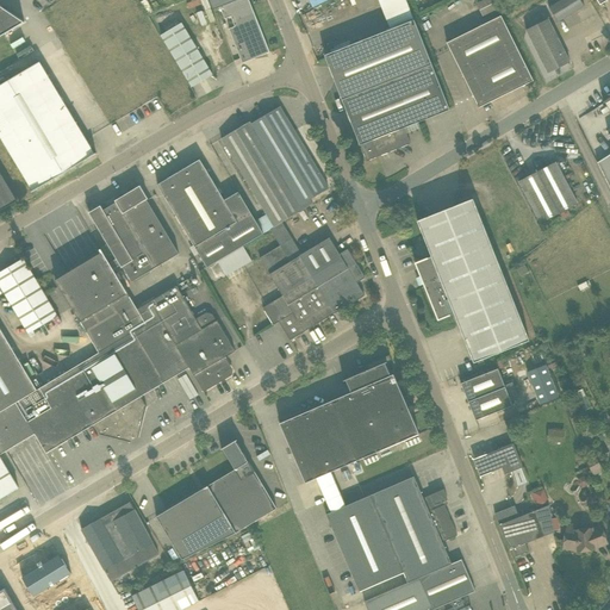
[(249,0),(236,0),(221,7),(225,19),(231,17),(235,26),(229,29),(243,63),(271,53),(249,0)]
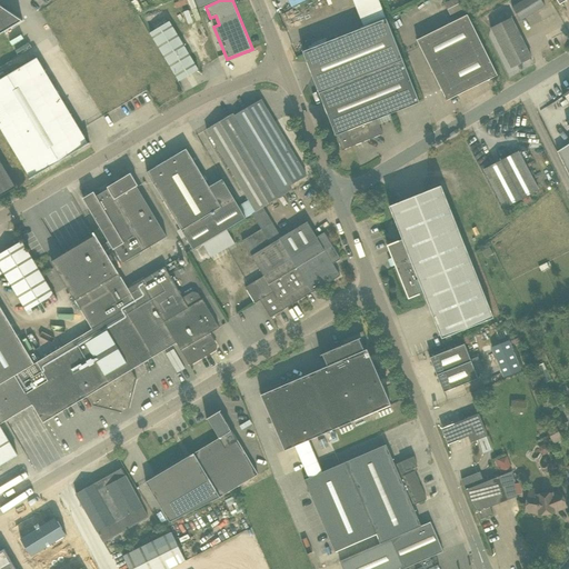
[(387,19),(386,19),(378,0),(352,0),(363,27),(302,51),(336,136),(342,150),(383,135),(377,120),(419,102),(387,19)]
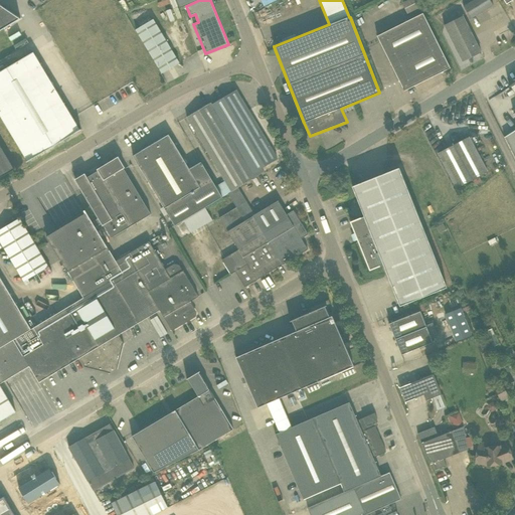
[(473,0),(464,6),(472,18),(494,5),(490,0),(473,0)]
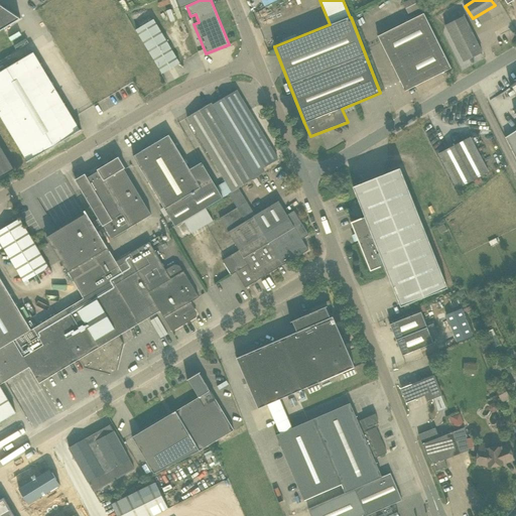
[(0,30),(19,19),(0,5),(0,30)]
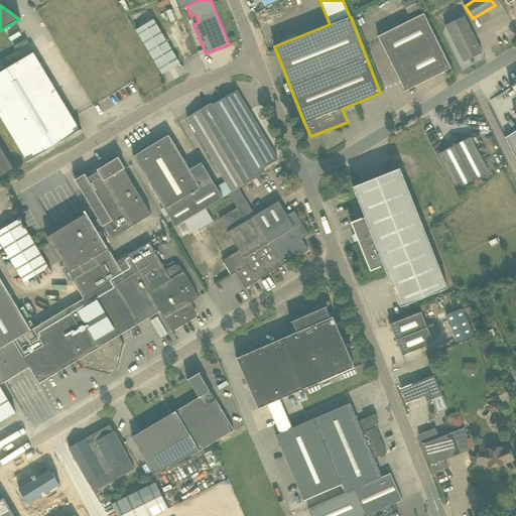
[(378,36),(405,91),(452,69),(423,13),(378,36)]
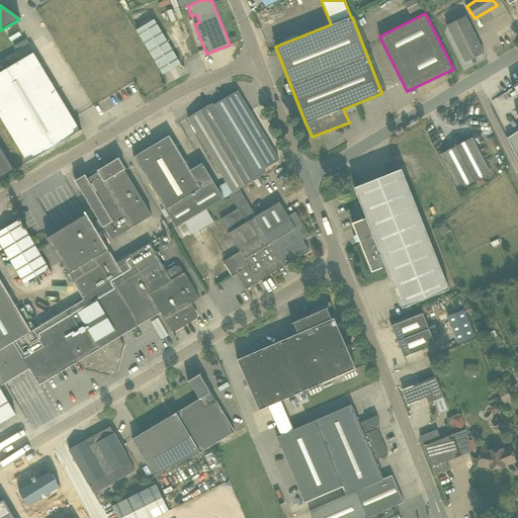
[(447,25),(465,63),(484,53),(465,16),(447,25)]
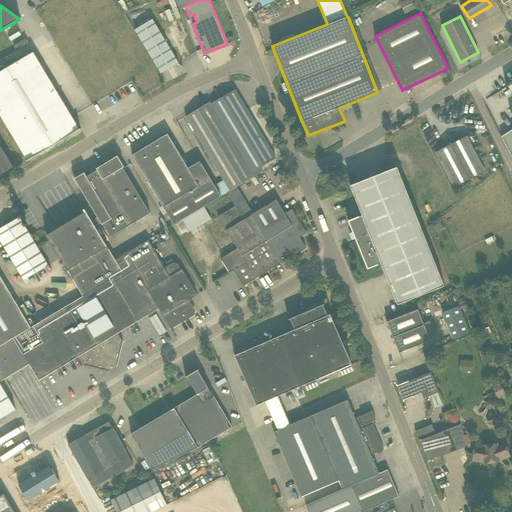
[(136,30),(161,73),(178,63),(153,19),(136,30)]
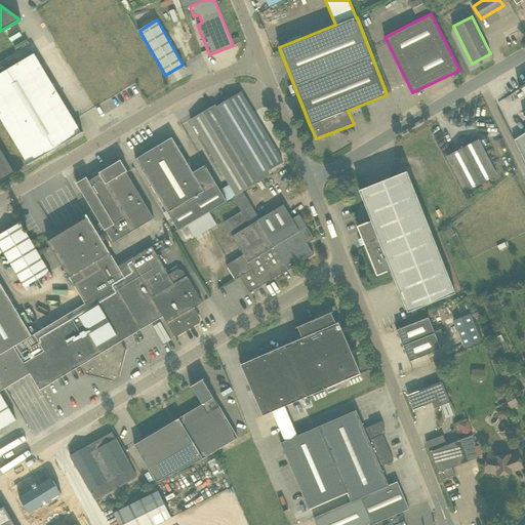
[(83,132),(83,131),(81,132),(34,53),(0,73),(0,116),(29,164),(28,165),(83,132)]
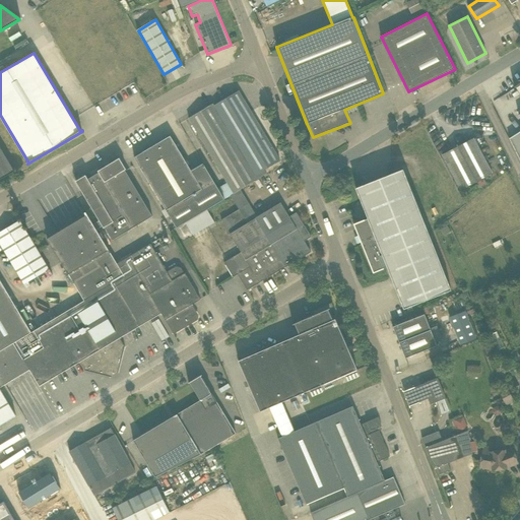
[(519,92),(519,131),(509,138),(519,159),(519,82),(514,87),(515,88),(516,87),(519,92)]
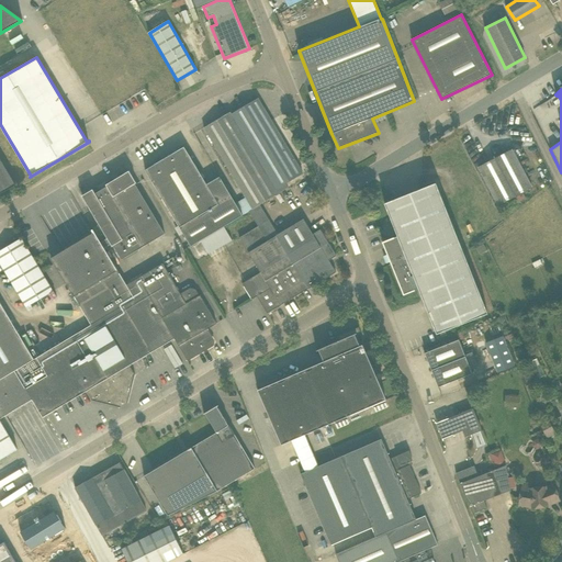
[(261,203),(288,188),(285,184),(303,173),(258,98),(232,114),(228,113),(213,123),(261,203)]
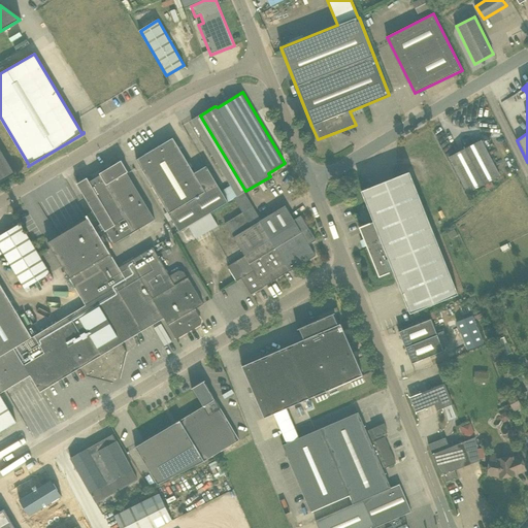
[(245,191),(200,116),(192,121),(230,185),(237,196),(245,191)]
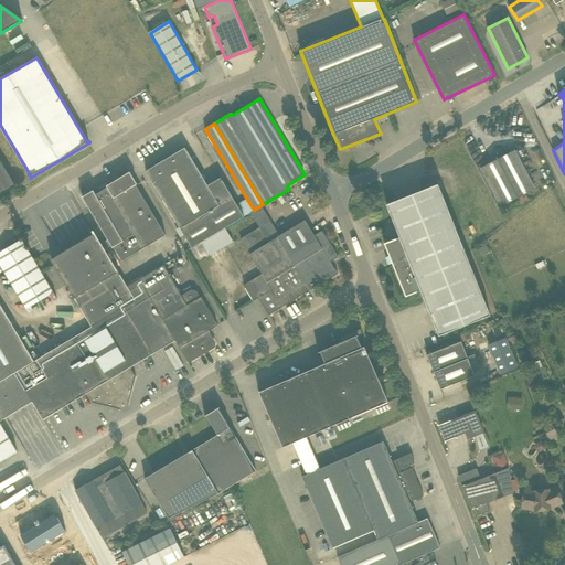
[(146,171),(192,247),(202,242),(210,255),(232,242),(224,228),(243,216),(236,204),(221,178),(208,185),(185,148),(163,161),(160,160),(158,161),(158,164),(146,171)]
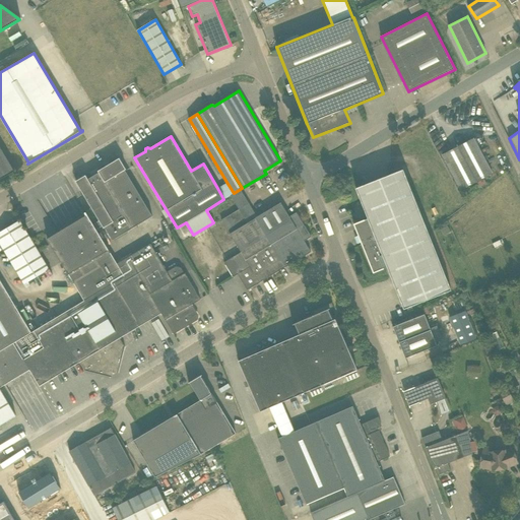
[(461,191),(462,190),(464,194),(486,183),(484,179),(492,175),(473,138),(443,154),(461,191)]
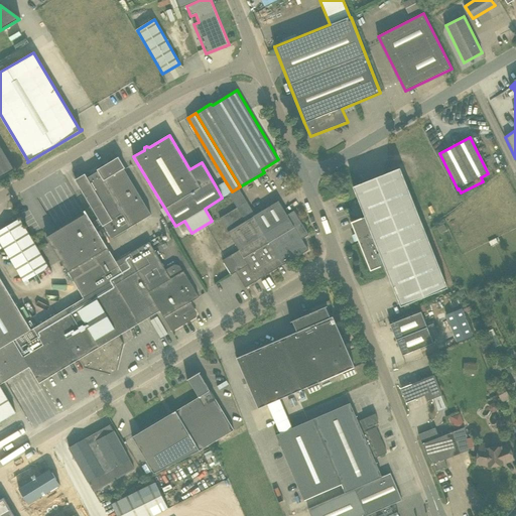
[(0,178),(15,170),(0,144),(0,178)]
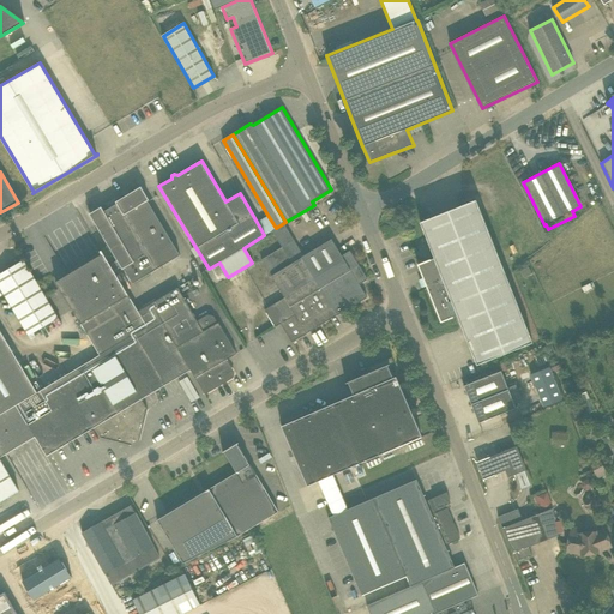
[(149,200),(142,187),(116,202),(157,270),(181,256),(148,202),(149,200)]
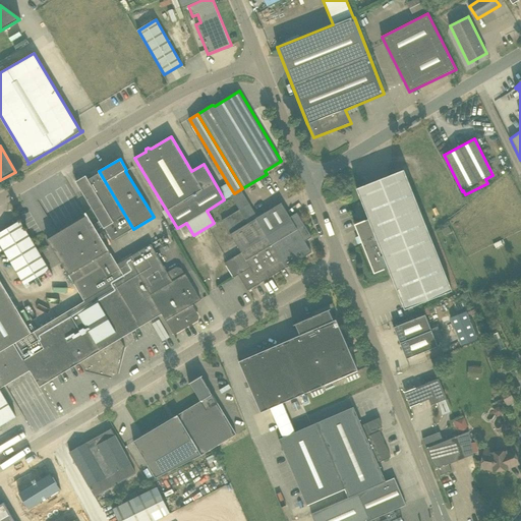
[(354,225),(362,244),(374,274),(389,268),(405,309),(452,291),(404,170),(356,188),(368,219),(354,225)]
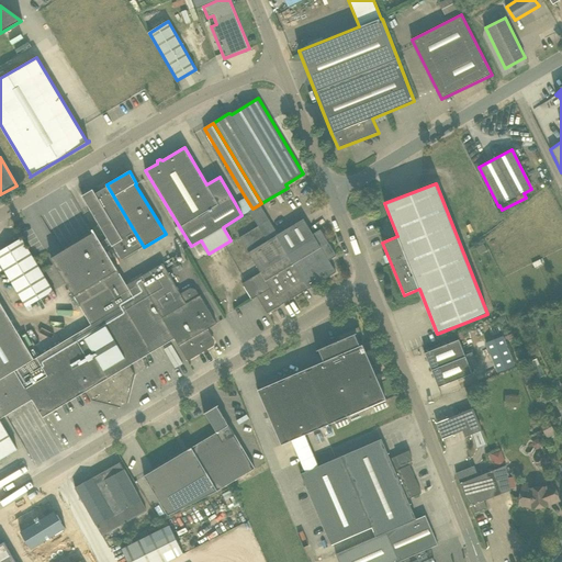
[(93,189),(82,195),(113,246),(114,246),(122,259),(144,247),(107,184),(105,184),(107,187),(96,193),(93,189)]
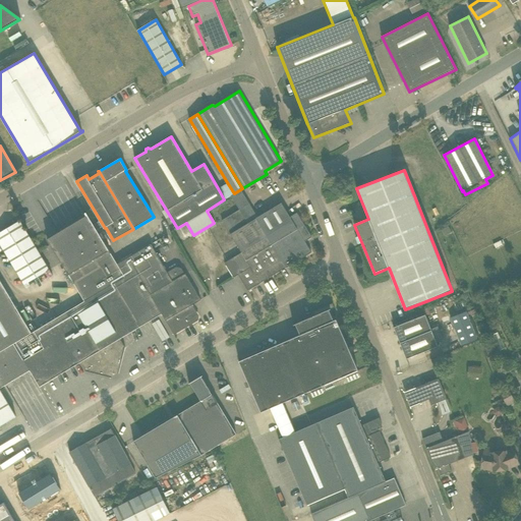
[(227,182),(218,188),(224,199),(234,193),(227,182)]
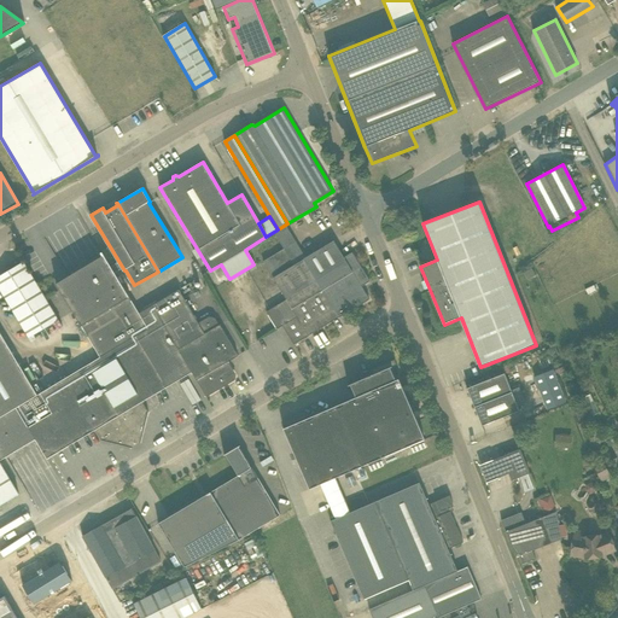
[(344,257),(334,240),(305,257),(324,289),(361,267),(353,252),(344,257)]
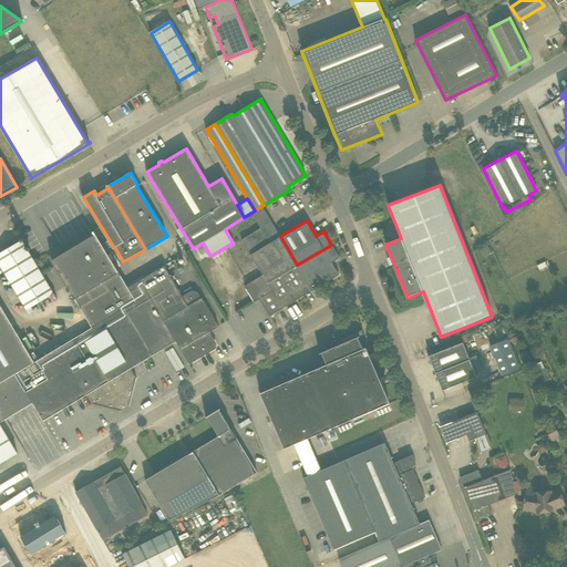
[(280,236),(279,237),(270,222),(241,239),(263,275),(245,286),(254,301),(259,299),(260,299),(272,291),(268,282),(297,265),(280,236)]
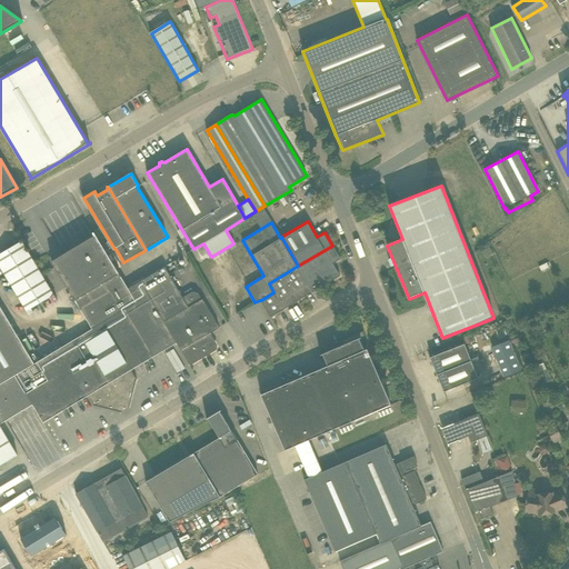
[(132,370),(151,359),(177,343),(180,341),(168,319),(145,279),(129,288),(97,232),(95,233),(97,237),(53,261),(93,329),(36,365),(27,350),(0,366),(0,423),(32,406),(43,423),(88,397),(93,406),(122,412),(129,408),(130,408),(137,379),(132,370)]
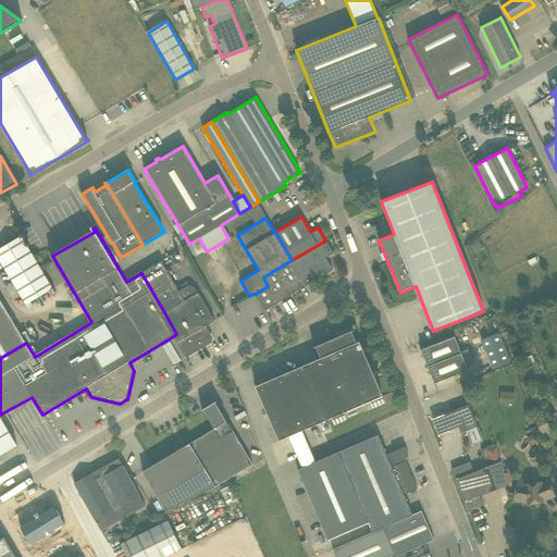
[(52,289),(22,236),(0,248),(0,260),(26,306),(52,289)]
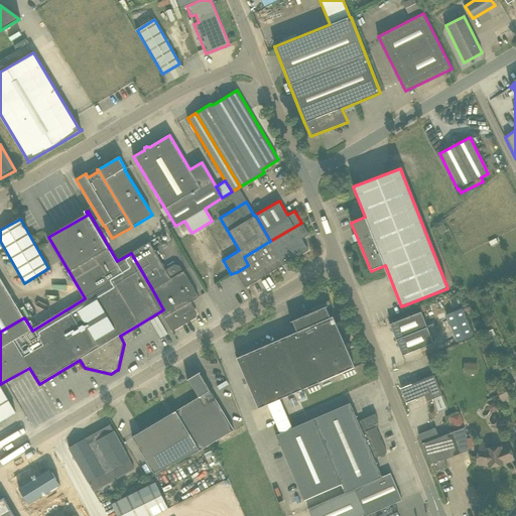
[(308,235),(301,223),(270,241),(284,264),(308,250),(302,239),(308,235)]
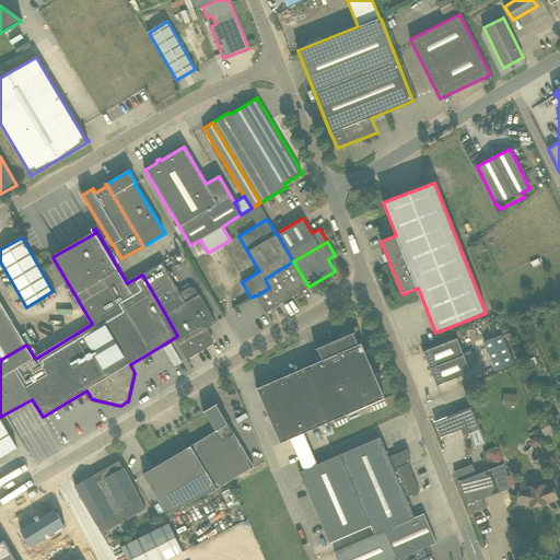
[(267,313),(279,304),(307,288),(308,287),(293,261),(265,279),(269,288),(257,295),(267,313)]
